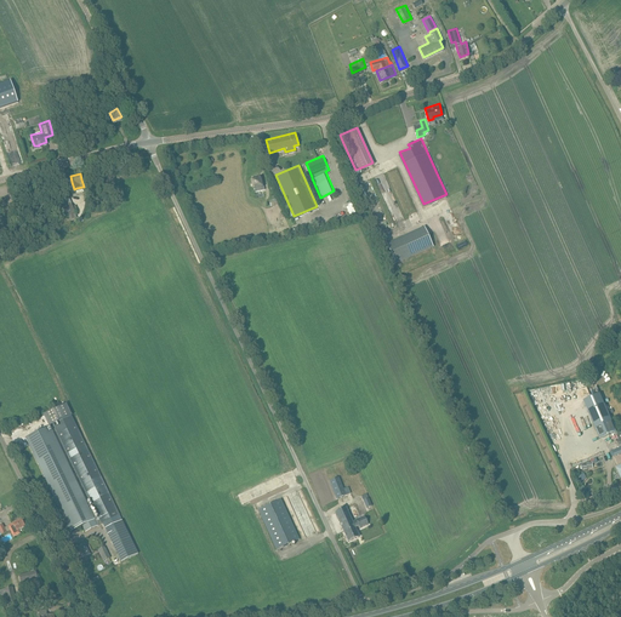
[(261,176),(252,178),(254,186),(255,186),(255,188),(261,187),(261,184),(262,184),(261,176)]
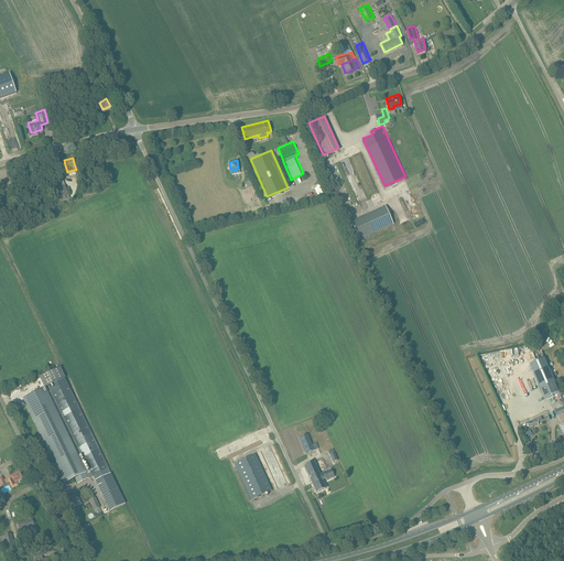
[(56,180),(58,185),(52,187),(55,195),(63,193),(66,201),(71,198),(69,195),(65,182),(64,182),(62,177),(56,180)]
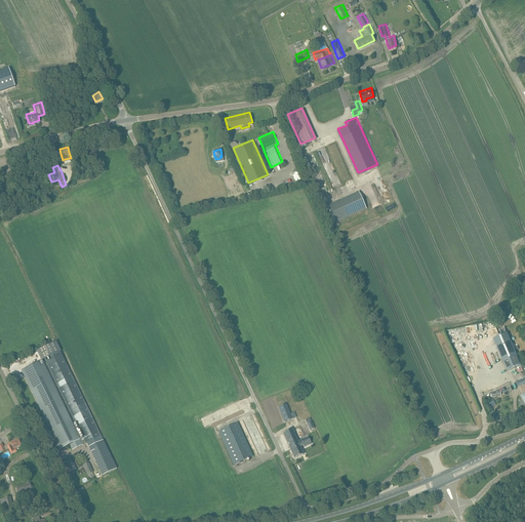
[(295,181),(301,178),(296,168),(291,170),(295,181)]
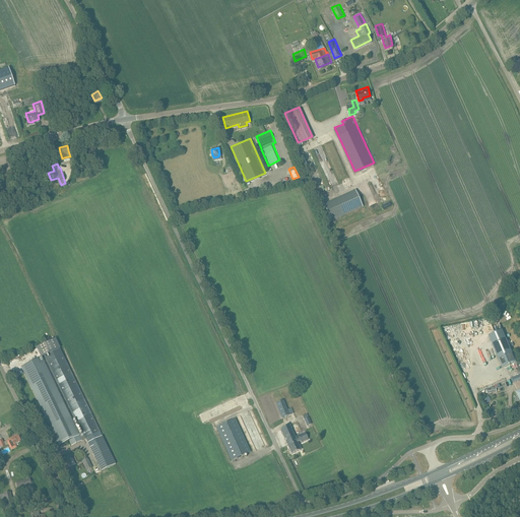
[(9,176),(7,174),(6,171),(0,174),(0,177),(2,181),(9,176)]
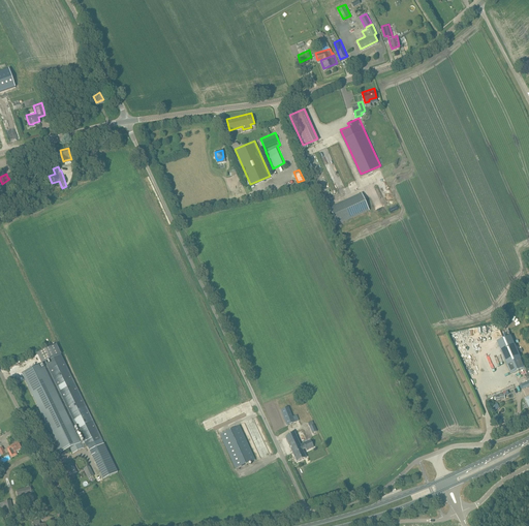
[(9,190),(9,189),(7,190),(0,193),(0,195),(2,199),(10,195),(9,192),(13,190),(12,188),(9,190)]
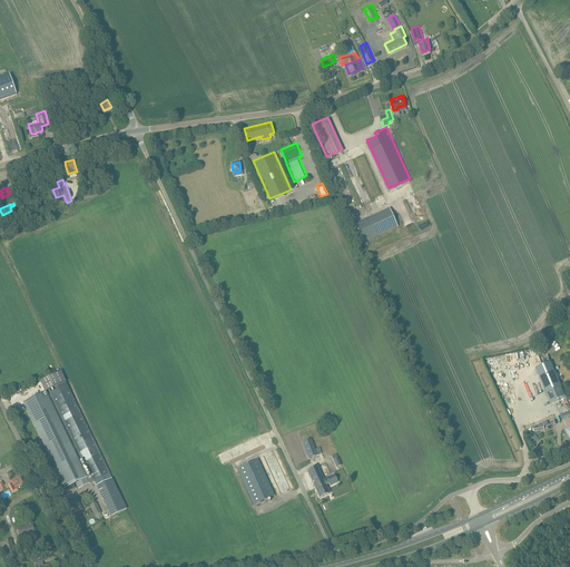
[(390,206),(355,222),(359,231),(363,240),(397,223),(393,215),(390,206)]
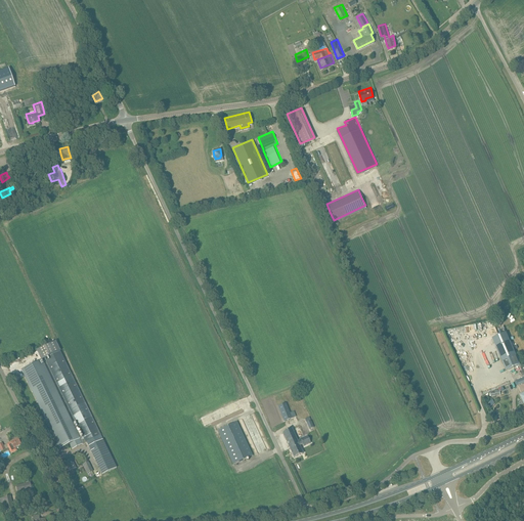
[(41,357),(22,367),(59,446),(70,441),(72,446),(87,439),(89,444),(102,472),(117,465),(103,437),(102,437),(100,433),(101,433),(60,348),(56,339),(37,348),(42,357),(44,355),(84,436),(82,437),(81,435),(80,436),(41,357)]
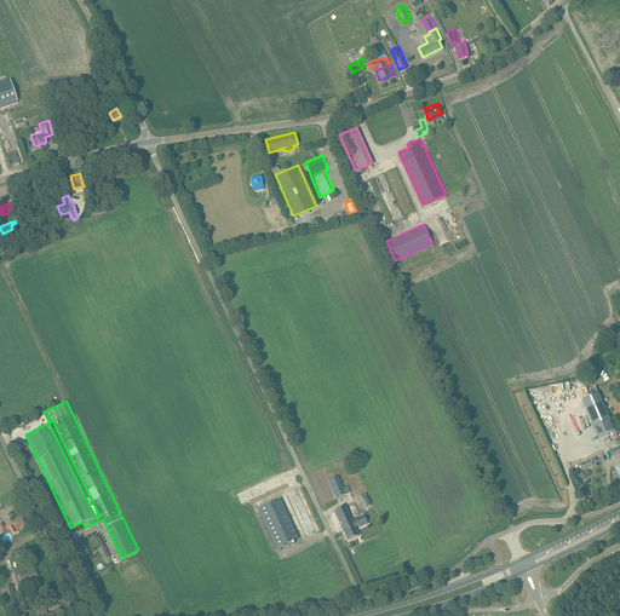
[(603,401),(587,407),(598,433),(615,427),(603,401)]
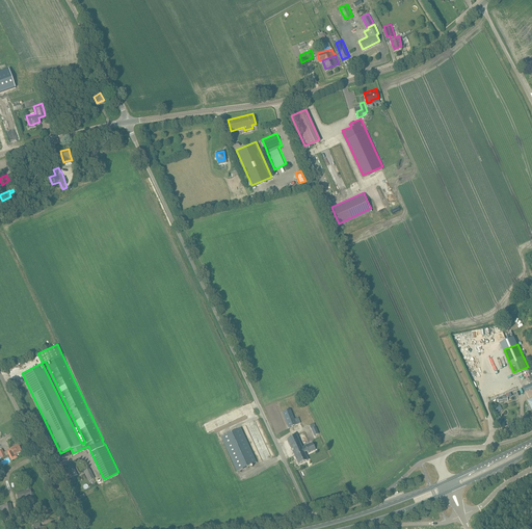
[(288,425),(293,423),(300,421),(298,416),(294,417),(290,406),(283,410),(288,425)]
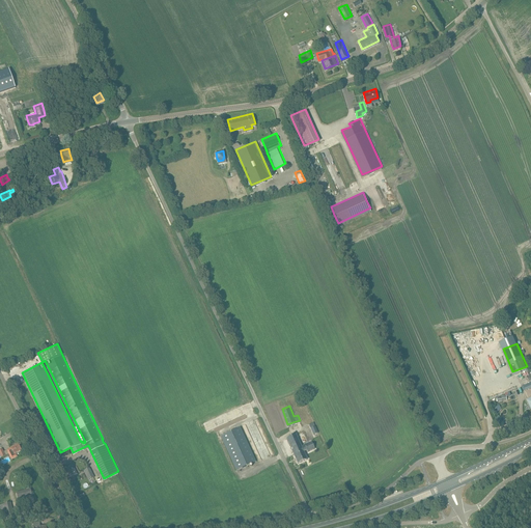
[(313,433),(318,431),(313,419),(311,420),(312,421),(309,422),(313,433)]
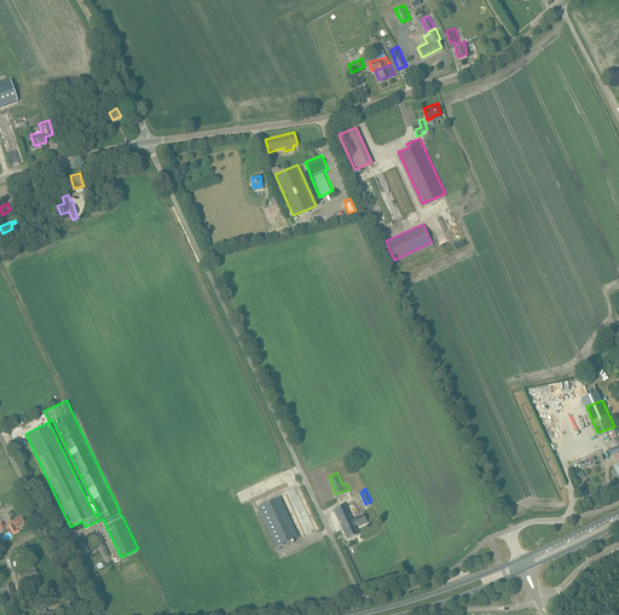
[(258,505),(276,545),(299,534),(281,495),(258,505)]
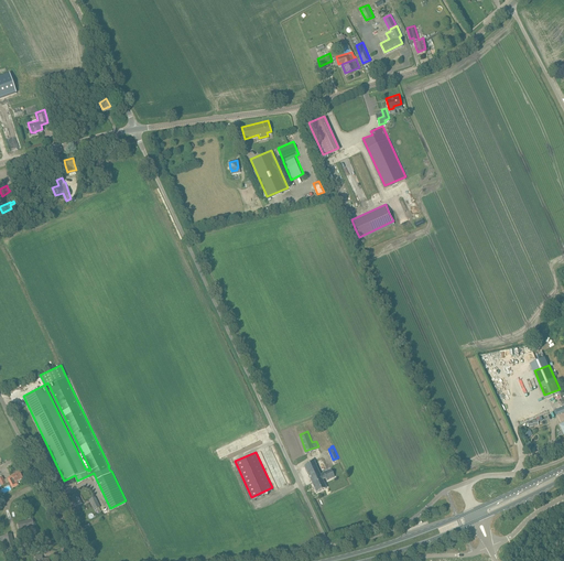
[(326,485),(324,481),(323,478),(326,477),(327,478),(335,475),(332,467),(321,472),(314,459),(304,463),(316,489),(326,485)]
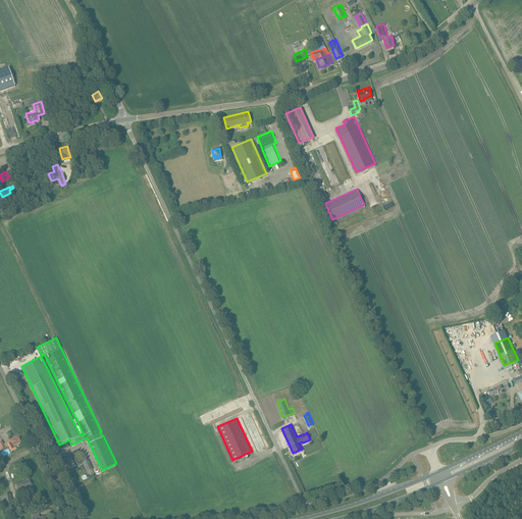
[(11,449),(15,447),(14,444),(20,440),(17,434),(11,437),(11,438),(7,440),(11,449)]
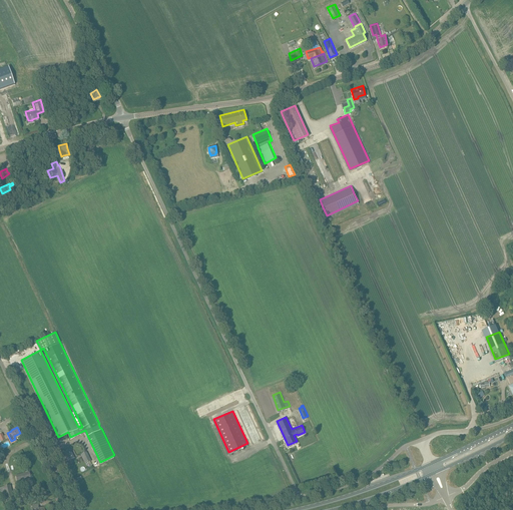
[(64,452),(62,453),(65,460),(71,457),(70,454),(72,453),(68,445),(62,448),(64,452)]
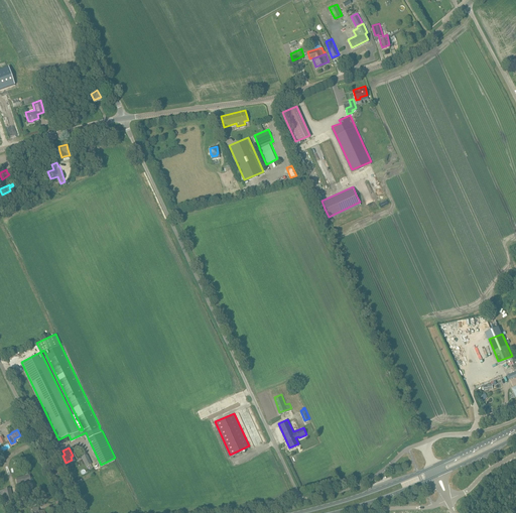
[(31,479),(29,473),(16,476),(17,482),(31,479)]
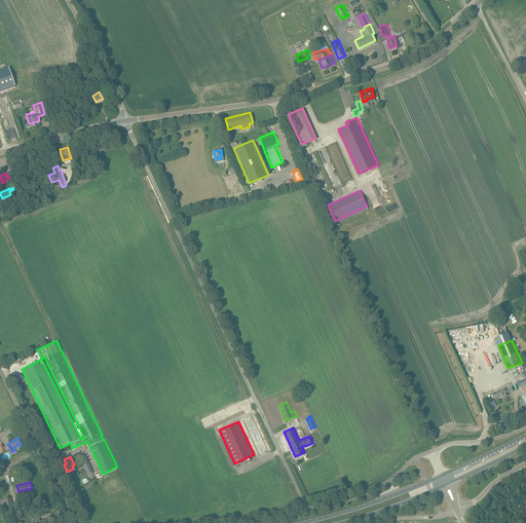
[(10,495),(0,497),(3,510),(13,507),(10,495)]
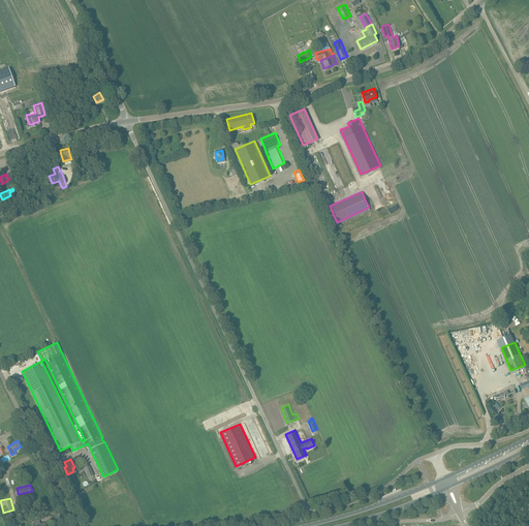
[(12,519),(25,517),(24,512),(21,512),(21,509),(17,511),(17,513),(11,514),(12,519)]
